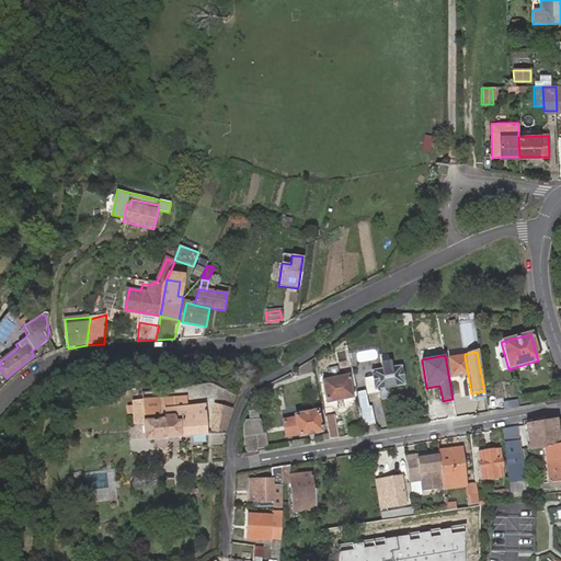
[(462,375),(468,374),(465,357),(449,359),(451,377),(458,376),(459,379),(460,379),(460,380),(461,380),(461,379),(462,379),(462,378),(462,375)]
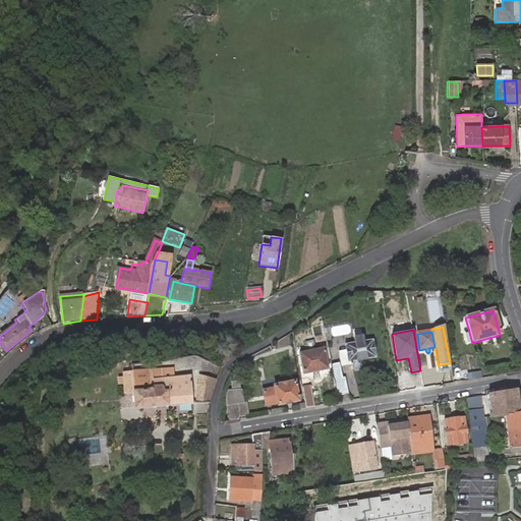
[(375,357),(372,340),(362,341),(362,337),(354,338),(355,343),(346,344),(347,350),(339,351),(341,366),(353,364),(354,369),(363,367),(361,360),(375,357)]
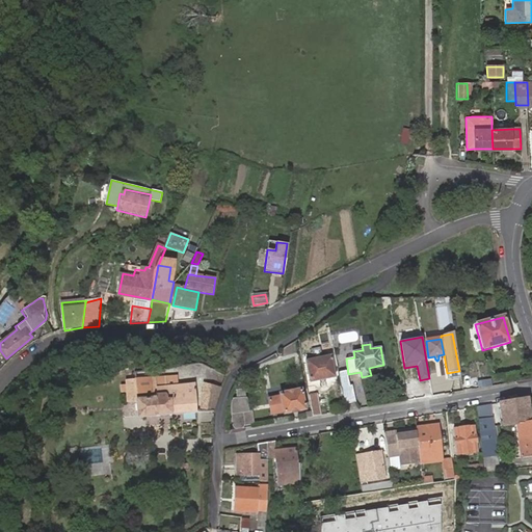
[(331,356),(307,362),(310,382),(335,377),(331,356)]
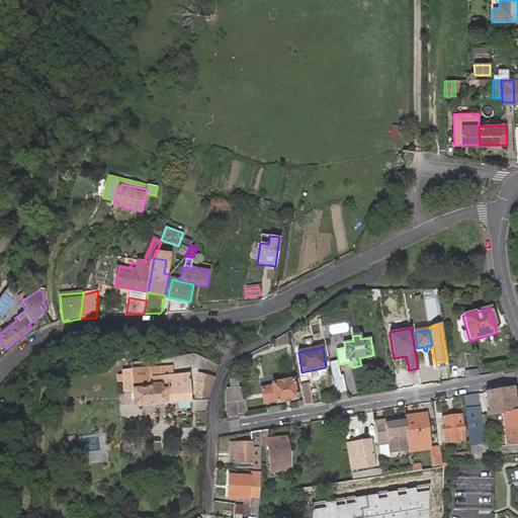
[(337,360),(330,362),(332,372),(338,370),(339,370),(337,360)]
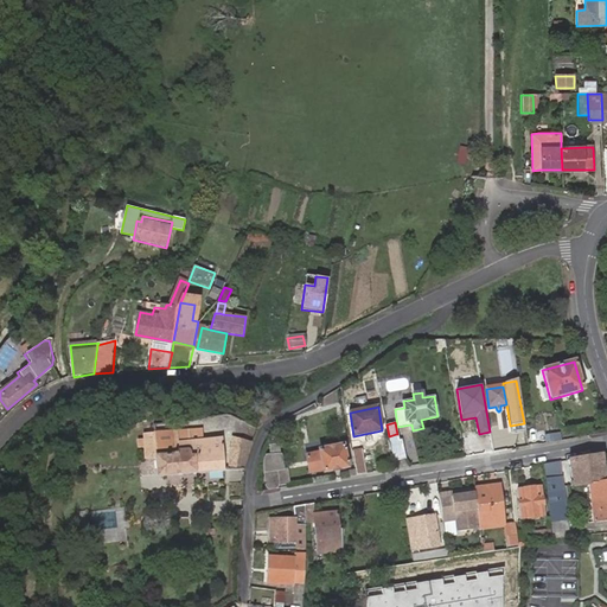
[(177,436),(177,432),(144,438),(145,440),(138,441),(139,447),(146,446),(148,460),(158,459),(161,477),(224,466),(219,434),(209,436),(209,434),(199,436),(198,428),(192,429),(193,434),(177,436)]
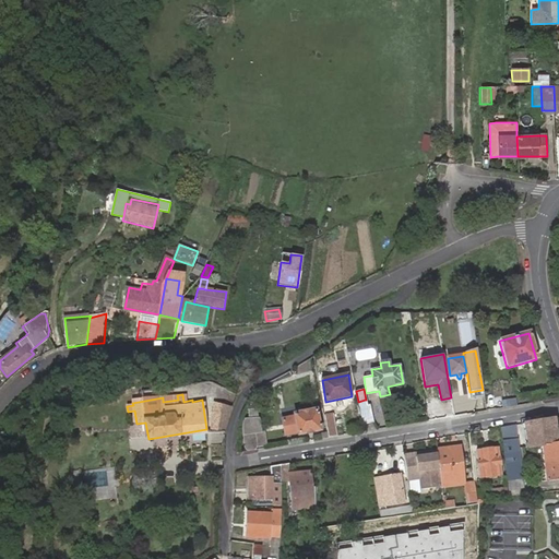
[(211,429),(224,431),(234,405),(214,401),(211,429)]
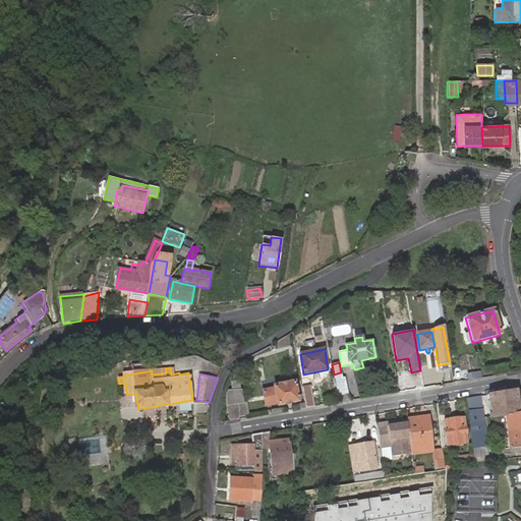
[(335,381),(337,396),(348,394),(345,379),(341,380),(335,381)]
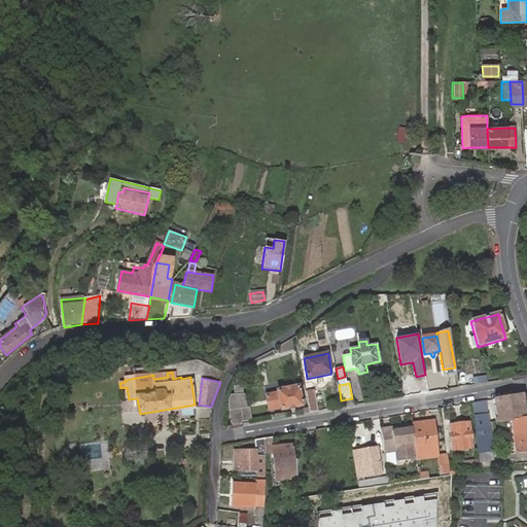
[(245,408),(241,385),(233,386),(234,394),(230,394),(227,400),(232,425),(239,423),(241,422),(250,421),(248,407),(245,408)]
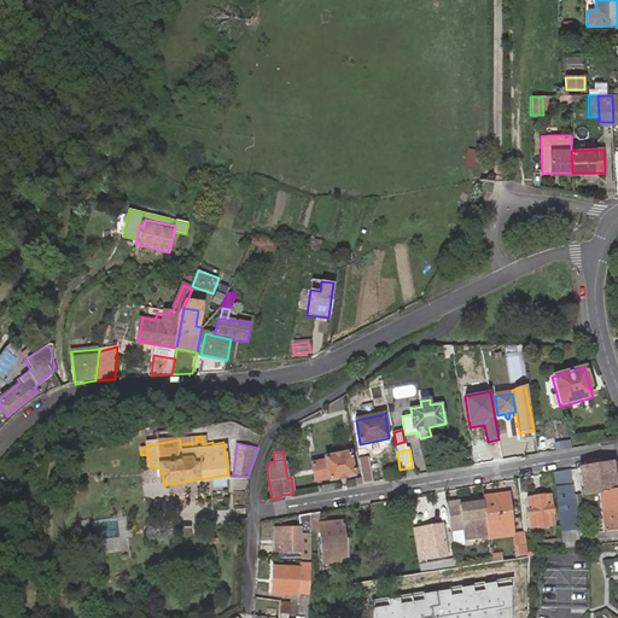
[(349,453),(326,456),(326,459),(318,460),(321,478),(330,477),(330,478),(353,474),(349,453)]
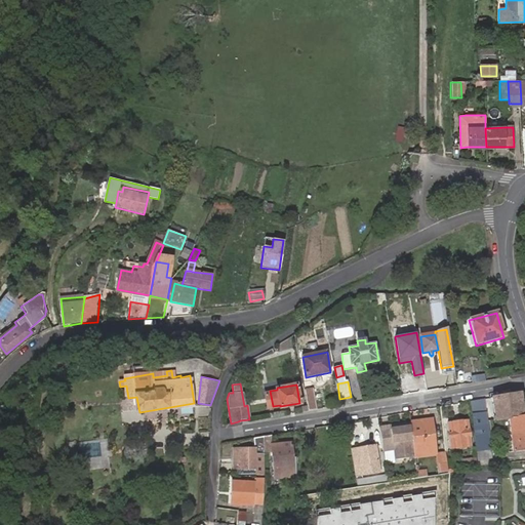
[(313,388),(304,390),(307,406),(308,410),(317,409),(313,388)]
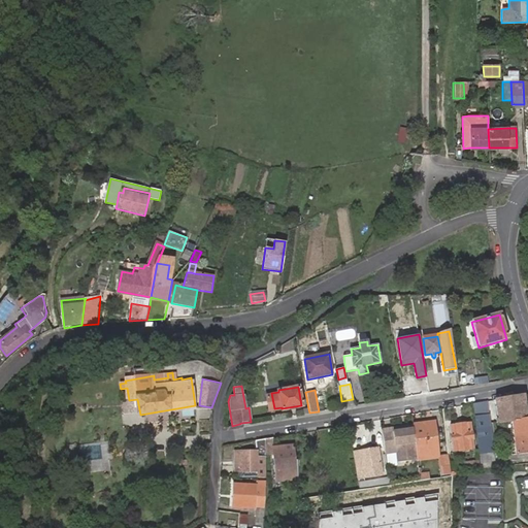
[(527,418),(526,419),(522,396),(495,400),(498,425),(510,424),(515,456),(527,453),(527,418)]
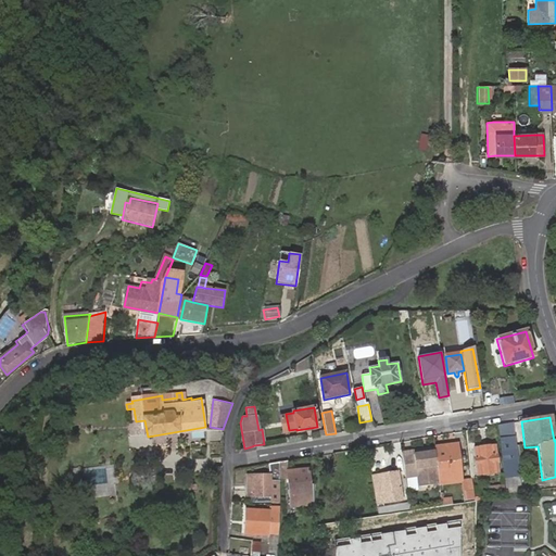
[(521,491),(512,424),(497,426),(506,493),(521,491)]
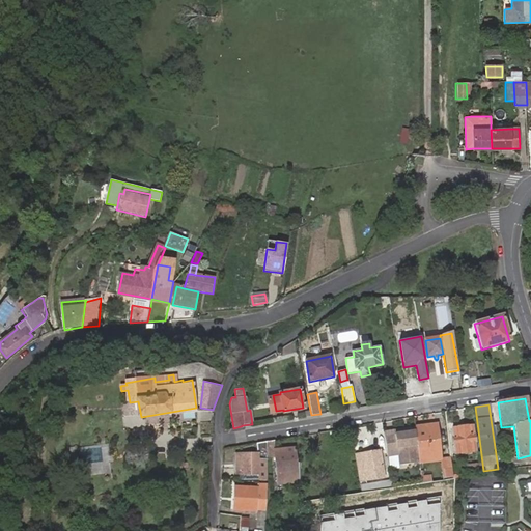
[(465,453),(471,453),(475,452),(472,425),(451,428),(454,454),(465,453)]
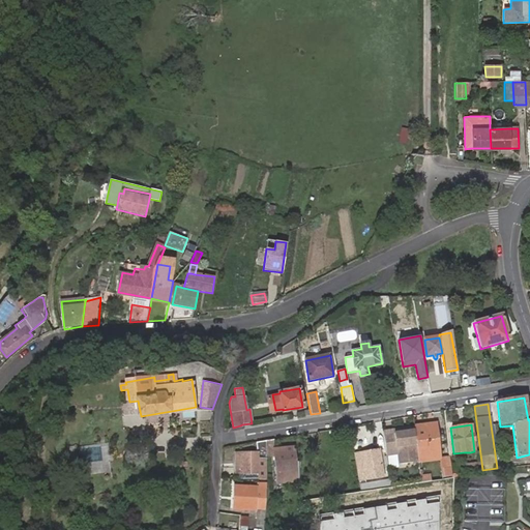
[(417,458),(417,460),(439,458),(436,425),(414,428),(415,436),(417,458)]
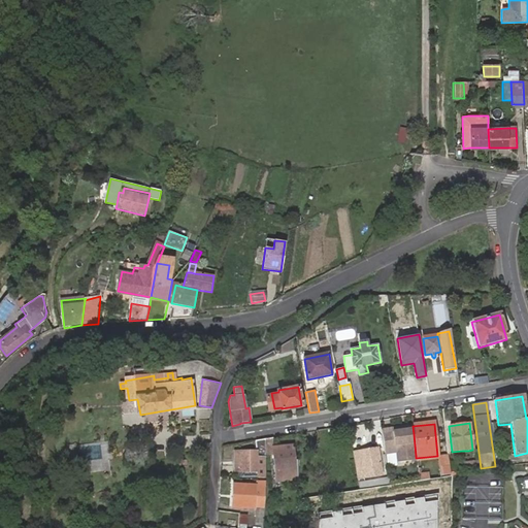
[(416,456),(414,434),(413,426),(405,427),(405,430),(401,431),(400,427),(391,429),(391,432),(383,433),(382,430),(385,452),(395,450),(396,459),(416,456)]
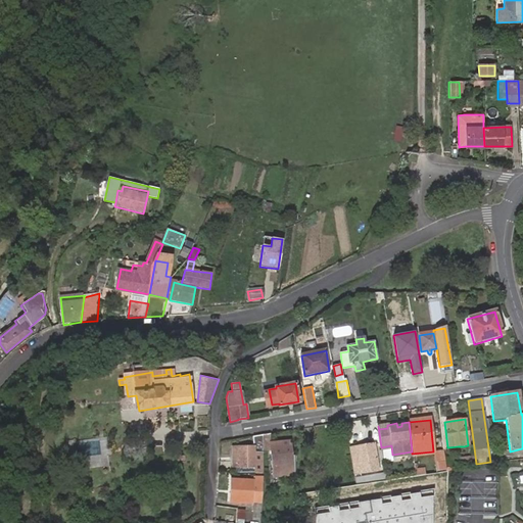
[(270,434),(263,435),(263,452),(270,452),(272,477),(293,475),(291,457),(290,457),(289,442),(271,444),(270,434)]
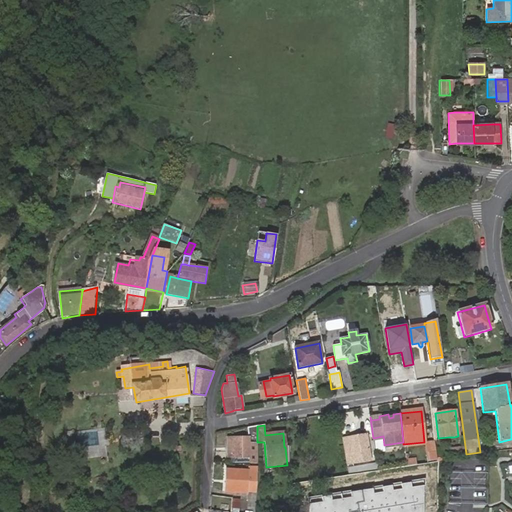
[(257,426),(247,428),(247,438),(228,438),(228,457),(249,456),(249,462),(256,462),(255,444),(257,443),(257,442),(257,426)]
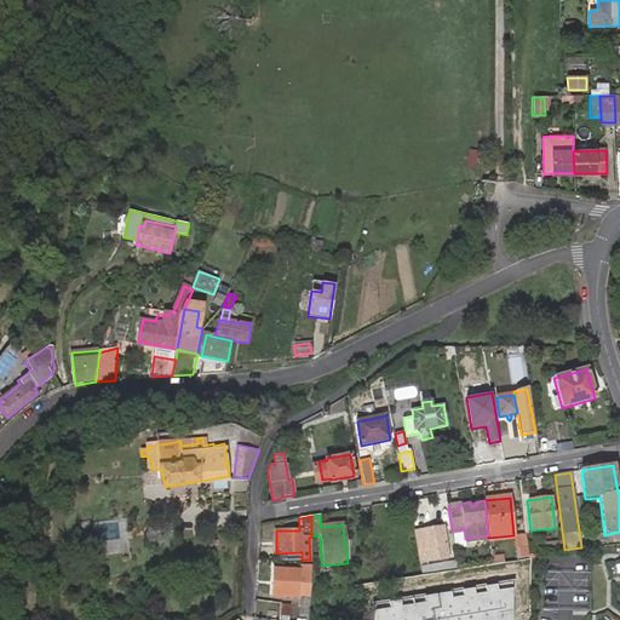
[(414,546),(418,564),(428,563),(428,564),(449,561),(446,540),(443,528),(413,533),(414,546)]
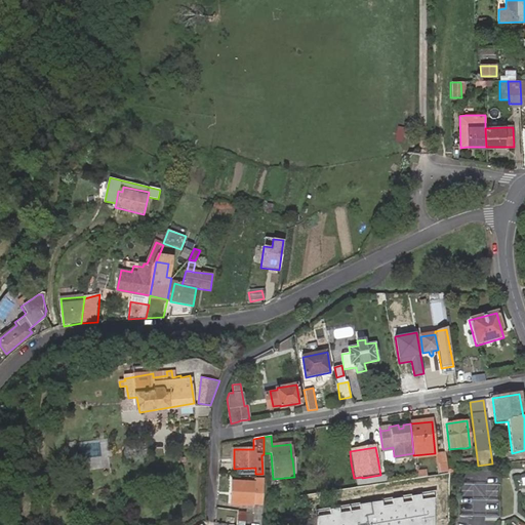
[(437,472),(447,470),(445,454),(436,455),(437,472)]
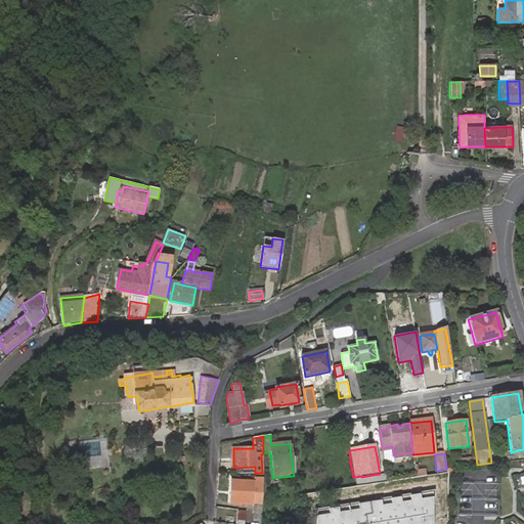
[(416,477),(426,475),(425,470),(419,470),(418,462),(413,462),(416,477)]
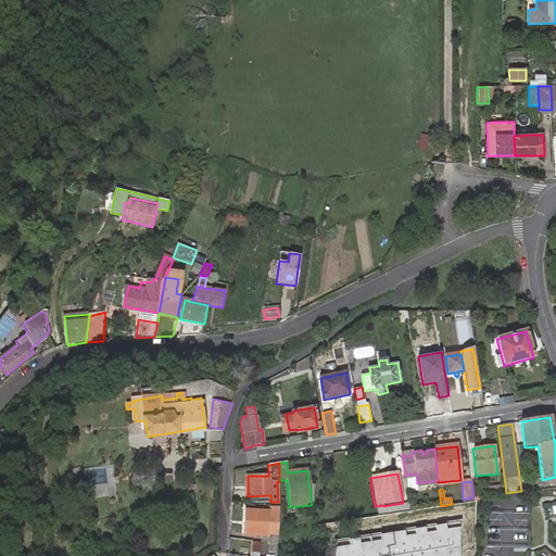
[(409,503),(377,508),(378,515),(411,510),(409,503)]
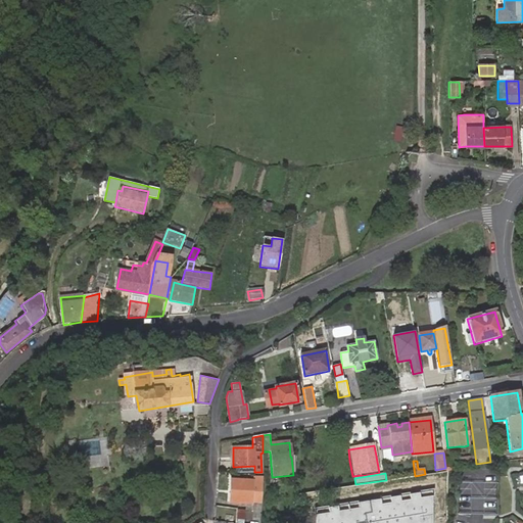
[(260,475),(253,475),(252,481),(252,483),(260,484),(260,475)]
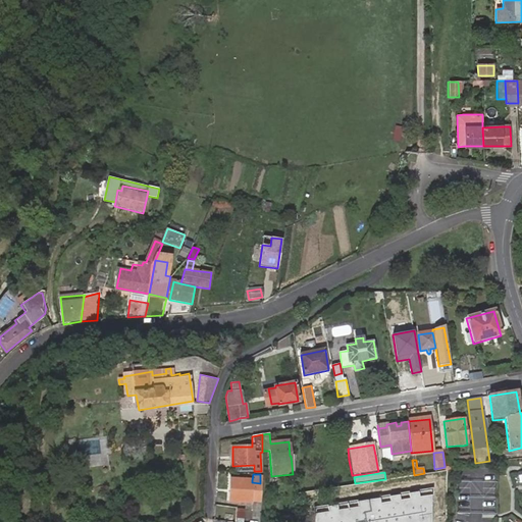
[(252,480),(229,480),(228,503),(252,503),(252,501),(260,502),(260,483),(252,482),(252,480)]
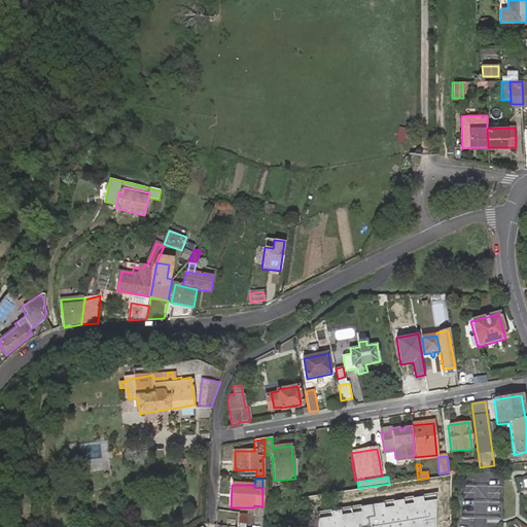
[(434,526),(436,493),(318,513),(317,526),(434,526)]
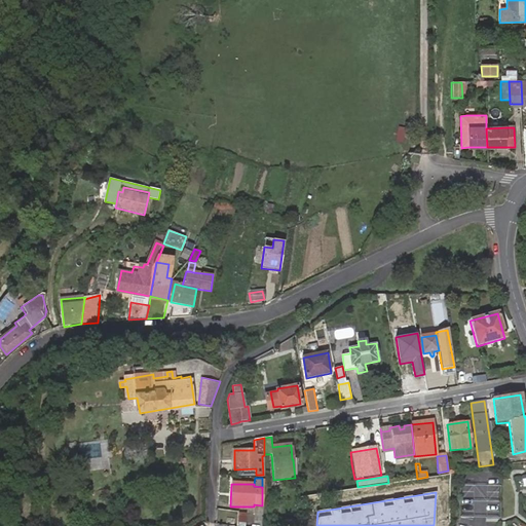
[(246,525),(248,512),(239,511),(237,524),(246,525)]
